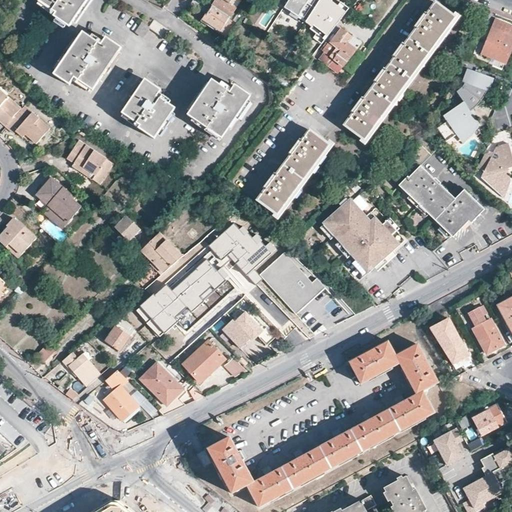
[(37,0),(38,0),(48,8),(46,10),(54,15),(53,17),(69,27),(86,0),(37,0)]
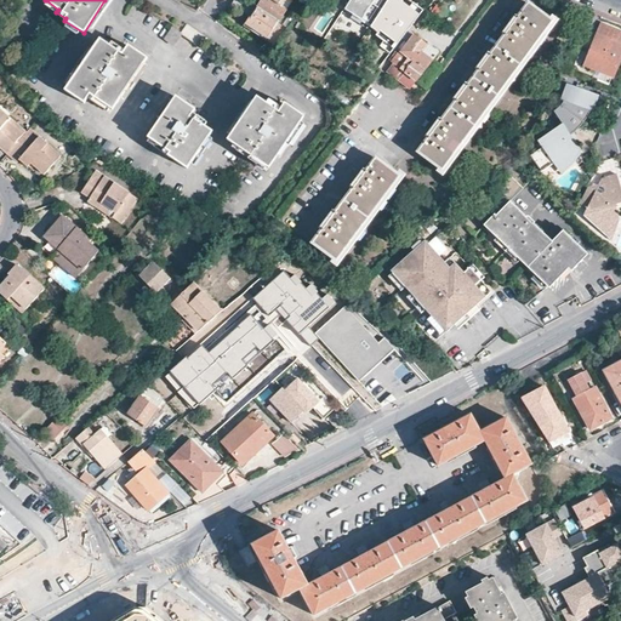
[(284,12),(266,0),(261,0),(252,13),(251,12),(245,22),(267,38),(284,12)]
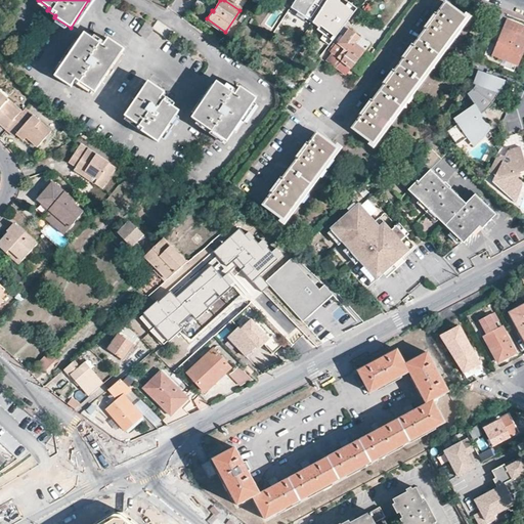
[(230,0),(224,0),(239,10),(242,7),(236,4),(230,0)]
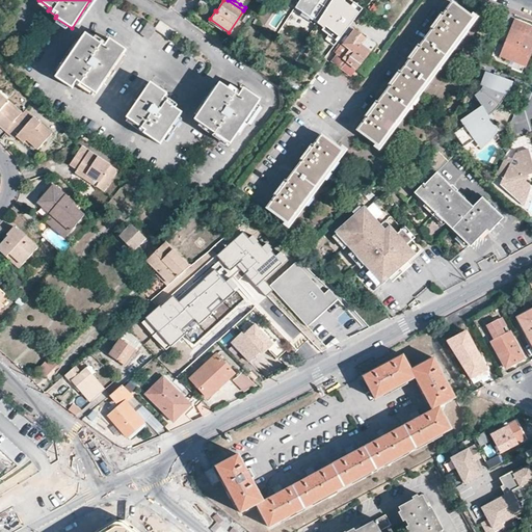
[(321,16),(330,0),(297,0),(295,4),(293,7),(301,12),(299,15),(307,20),(309,17),(317,23),(321,16)]
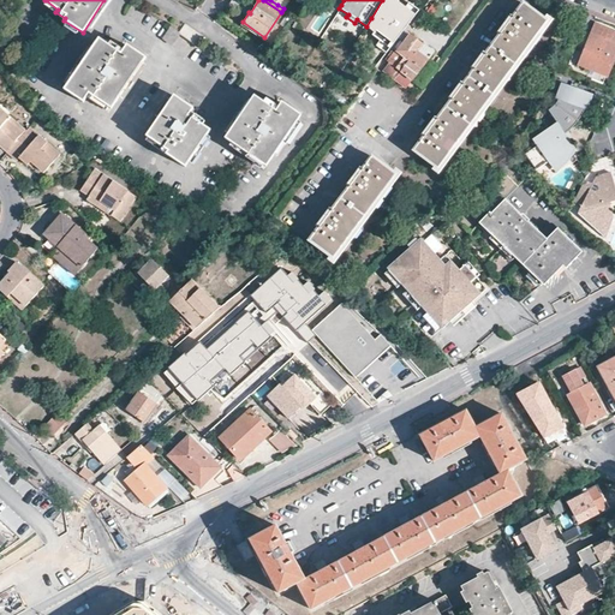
[(393,0),(382,0),(371,18),(386,28),(380,36),(390,43),(395,35),(396,35),(412,11),(410,6),(404,3),(399,4),(393,0)]
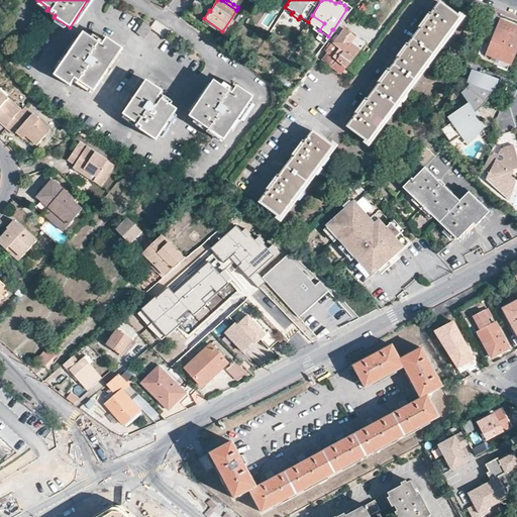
[(438,2),(346,126),(367,141),(458,17),(438,2)]
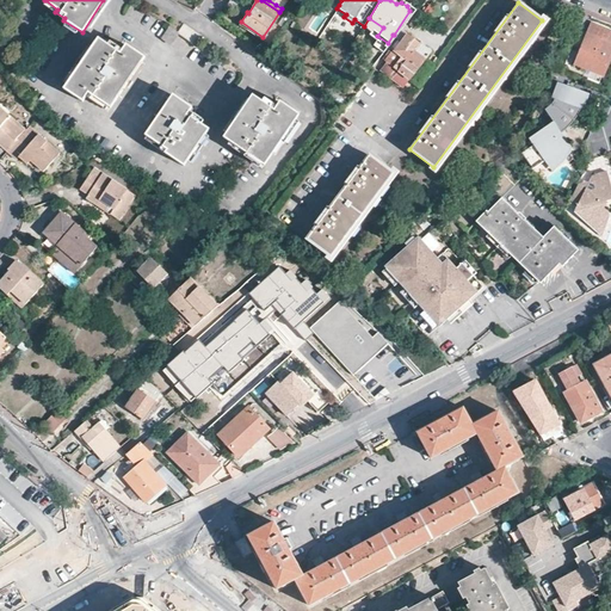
[(178,32),(177,32),(189,41),(196,31),(184,23),(178,32)]
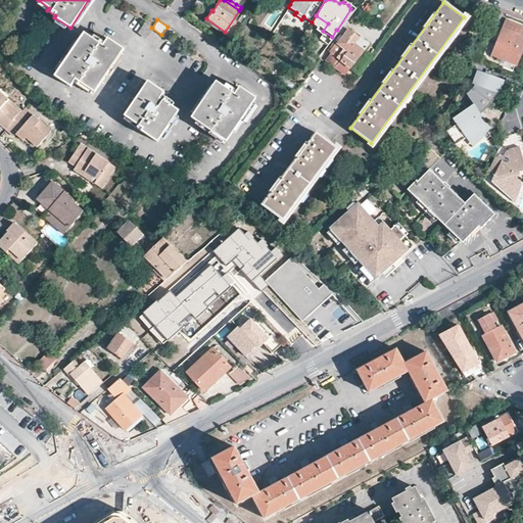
[(522,28),(505,20),(491,54),(515,64),(522,45),(522,28)]
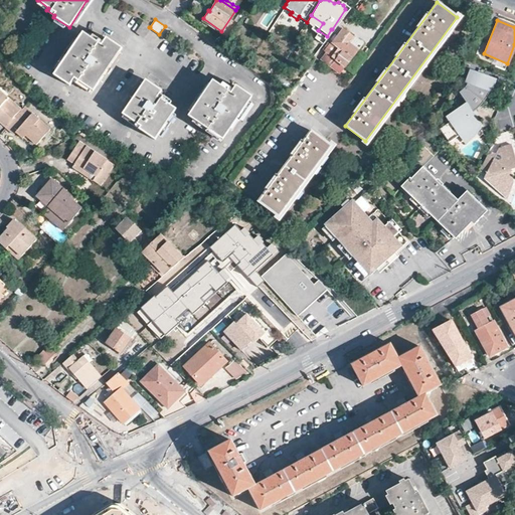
[(143,36),(149,27),(150,27),(143,21),(136,31),(143,36)]
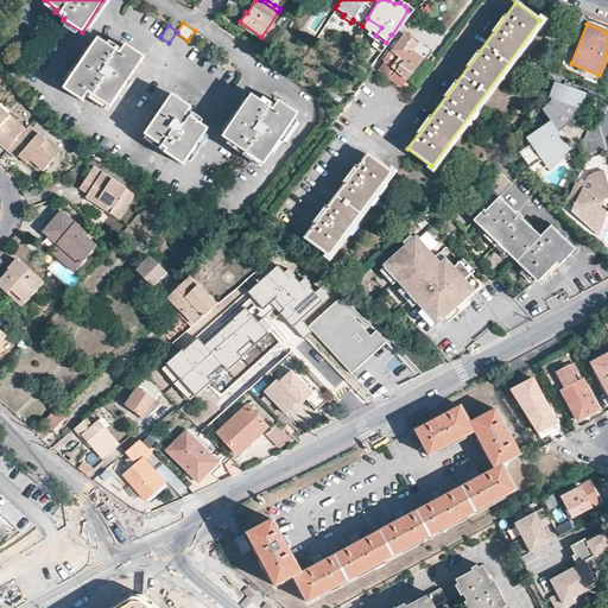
[(195,31),(188,40),(194,44),(201,35),(195,31)]
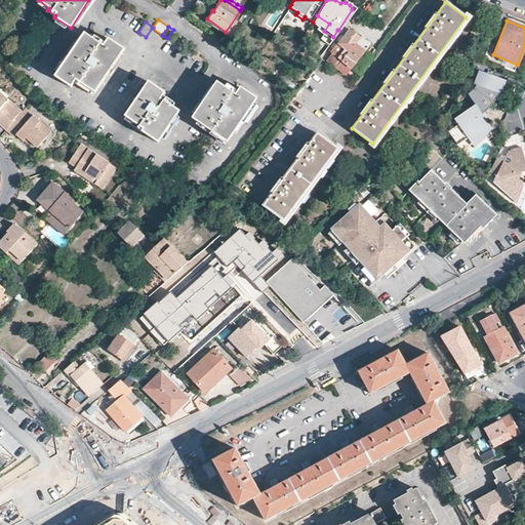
[(325,54),(322,58),(325,61),(327,58),(335,65),(339,58),(351,68),(368,44),(348,27),(346,30),(347,31),(345,34),(345,35),(328,57),(325,54)]
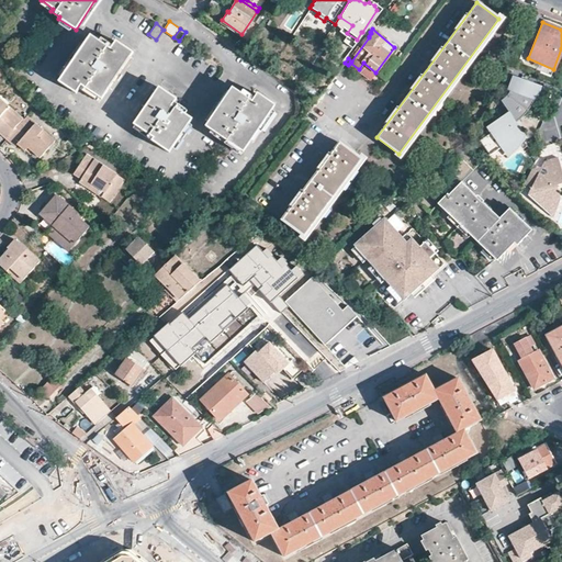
[(525,30),(519,40),(526,42),(530,32),(525,30)]
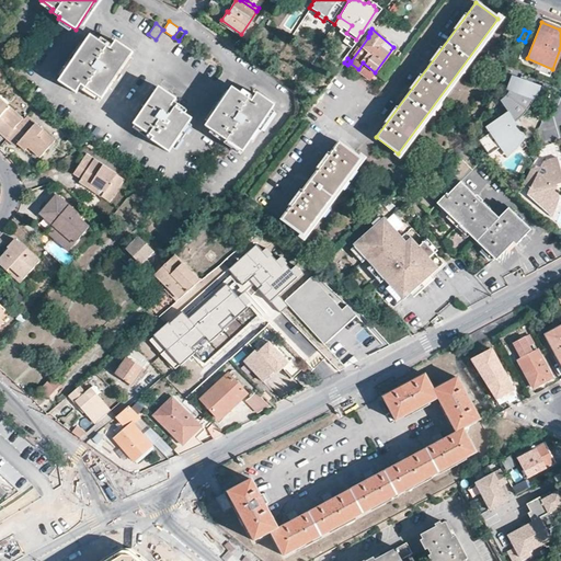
[(90,34),(58,81),(76,93),(81,84),(84,88),(82,90),(88,94),(90,91),(101,99),(133,52),(115,39),(112,45),(107,42),(105,45),(90,34)]
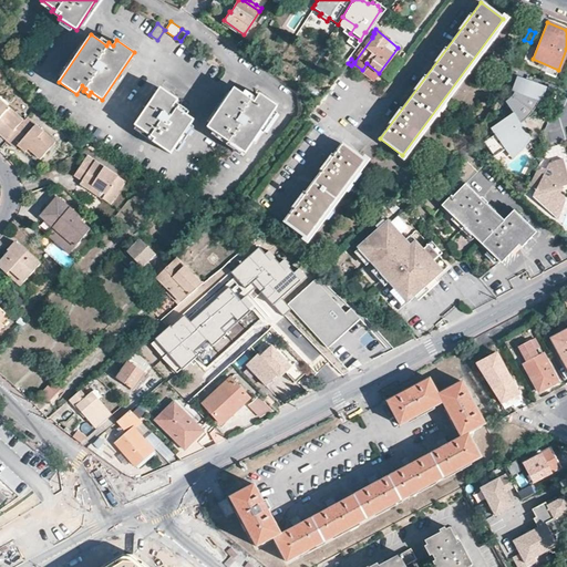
[(379,73),(367,63),(362,70),(374,80),(379,73)]
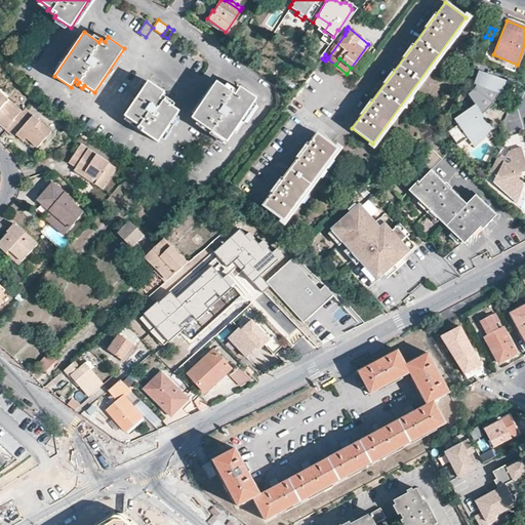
[(480,114),(482,113),(483,112),(489,106),(492,102),(496,92),(497,93),(502,79),(477,70),(472,84),(474,84),(472,88),(470,91),(467,94),(474,105),(453,119),(456,124),(446,131),(456,146),(467,138),(468,140),(488,125),(480,114)]
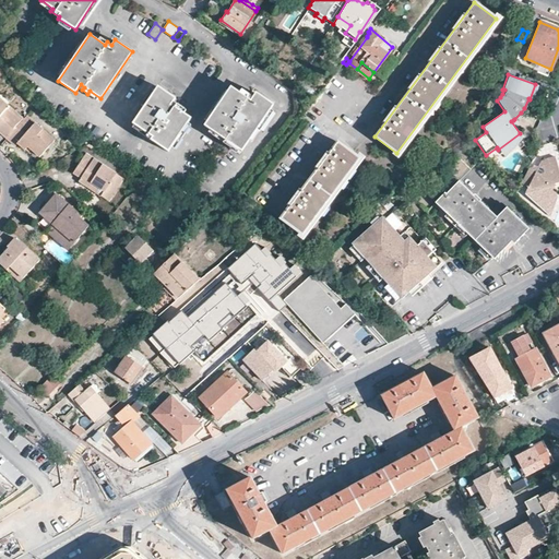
[(157,86),(132,123),(144,131),(142,133),(168,152),(191,118),(175,108),(177,104),(173,100),(175,98),(157,86)]
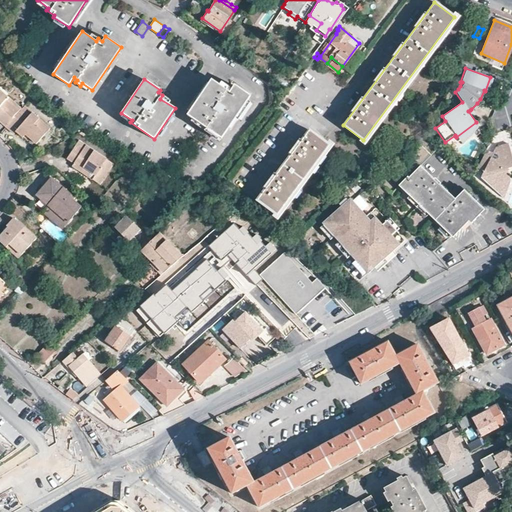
[(211,79),(187,115),(206,127),(204,130),(209,134),(211,130),(222,138),(250,95),(234,85),(231,89),(227,86),(225,89),(211,79)]
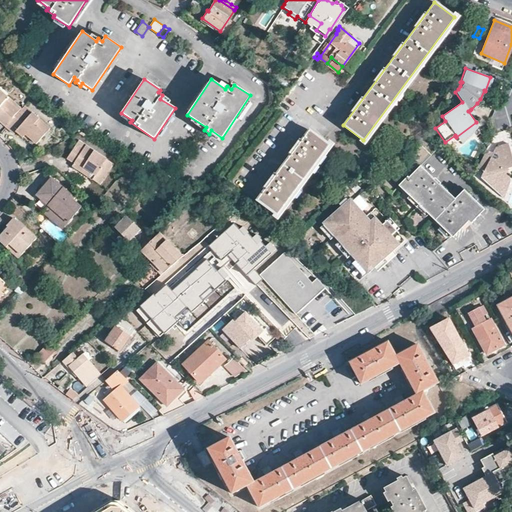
[(16,112),(19,108),(0,92),(0,107),(1,108),(0,108),(0,122),(4,126),(16,112)]
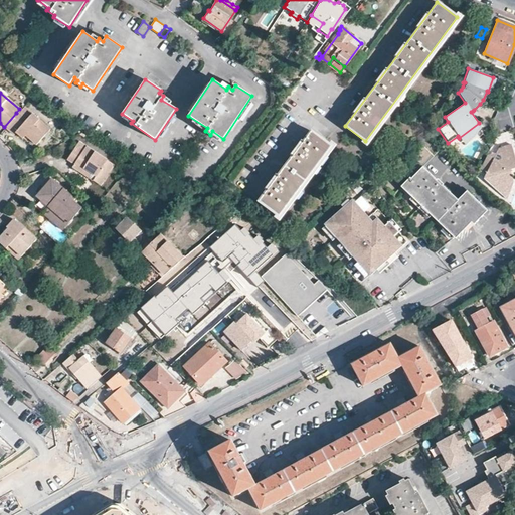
[(22,105),(19,109),(16,113),(24,119),(30,113),(22,105)]
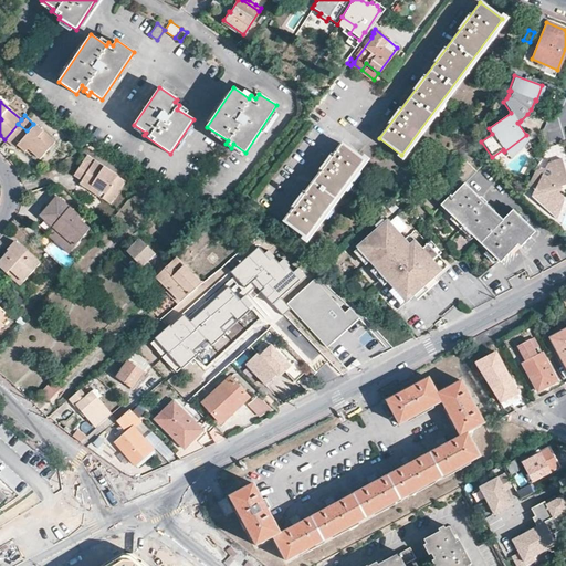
[(24,152),(25,152),(28,148),(31,150),(40,158),(54,140),(33,124),(27,130),(18,124),(4,139),(14,148),(17,145),(24,152)]
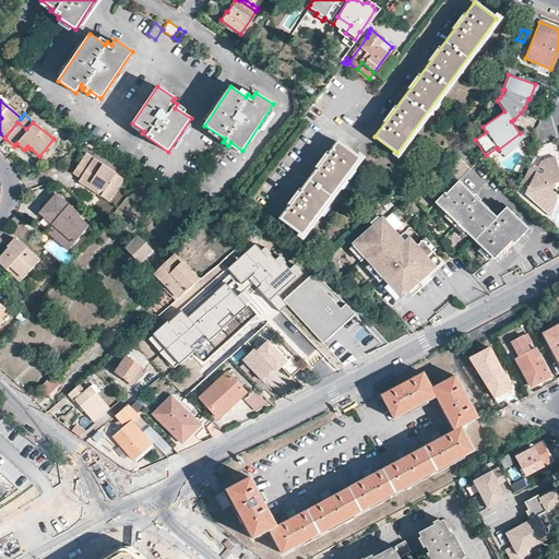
[(336,141),(280,217),(302,234),(359,157),(336,141)]
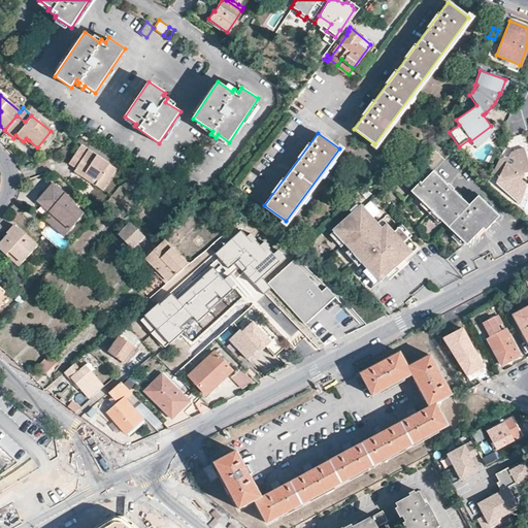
[(450,153),(440,139),(421,159),(432,170),(450,153)]
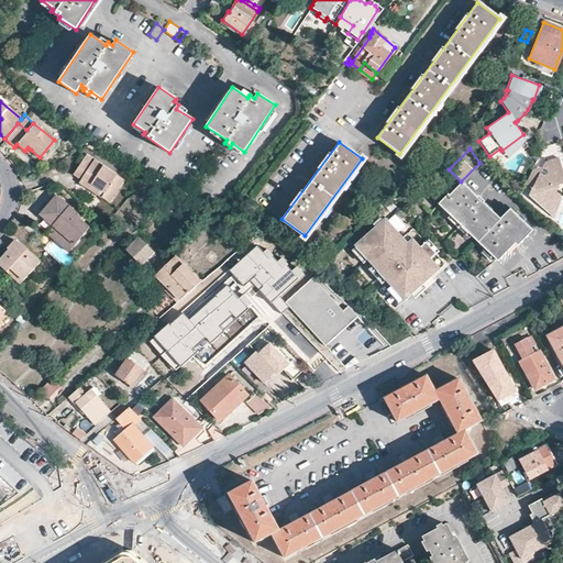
[(70,174),(79,179),(80,176),(101,190),(98,196),(108,202),(123,178),(83,153),(70,174)]
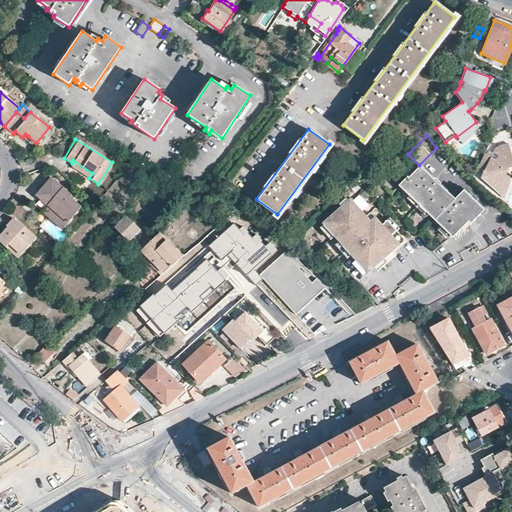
[(505,169),(506,167),(511,165),(511,162),(506,142),(496,146),(493,151),(492,152),(496,154),(498,157),(494,158),(483,153),(476,169),(482,173),(480,177),(499,194),(509,180),(505,169)]
